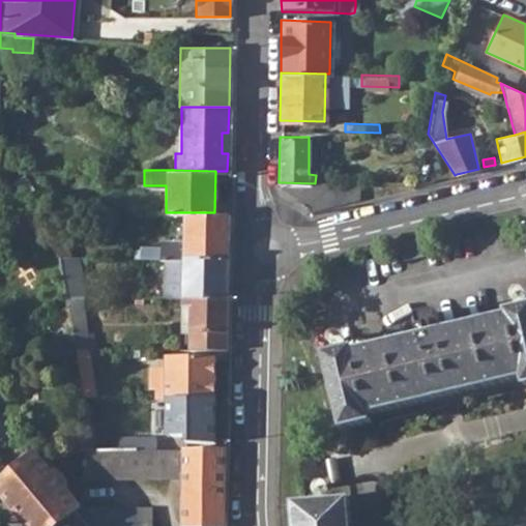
[(279,182),(310,209),(361,196),(358,184),(315,183),(279,182)]
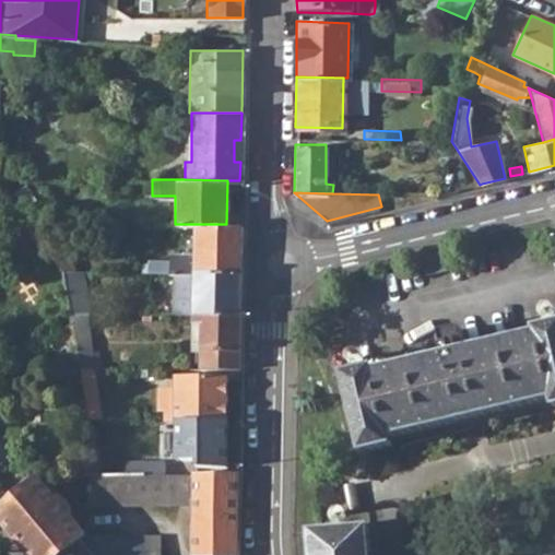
[(191,271),(238,273),(239,224),(226,224),(192,224),(192,252),(166,251),(167,258),(146,258),(146,262),(140,261),(141,271),(172,271),(191,271)]
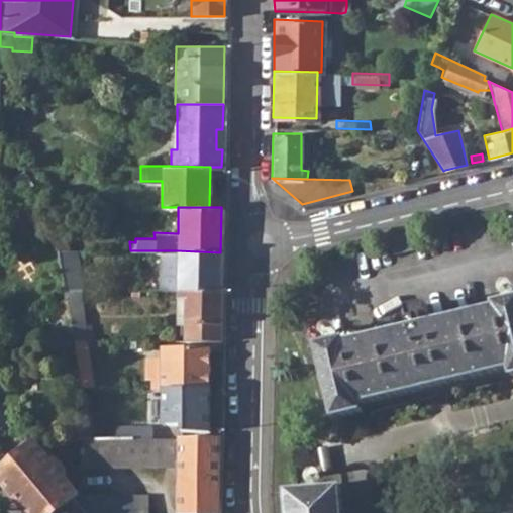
[(63,286),(74,287),(80,286),(74,250),(57,249),(63,286)]
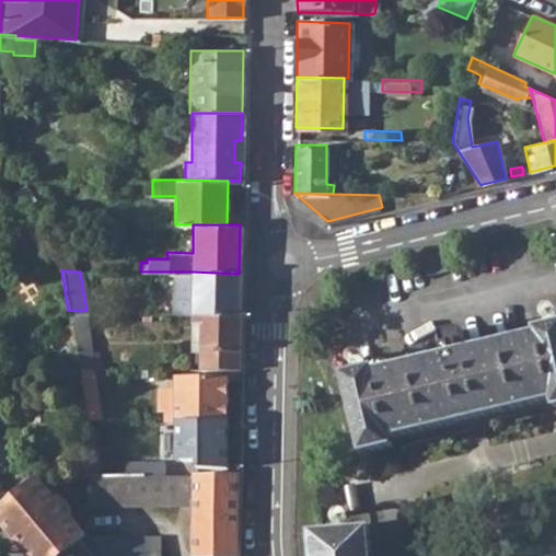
[(190,312),(238,313),(239,274),(192,271),(172,271),(171,312),(190,312)]
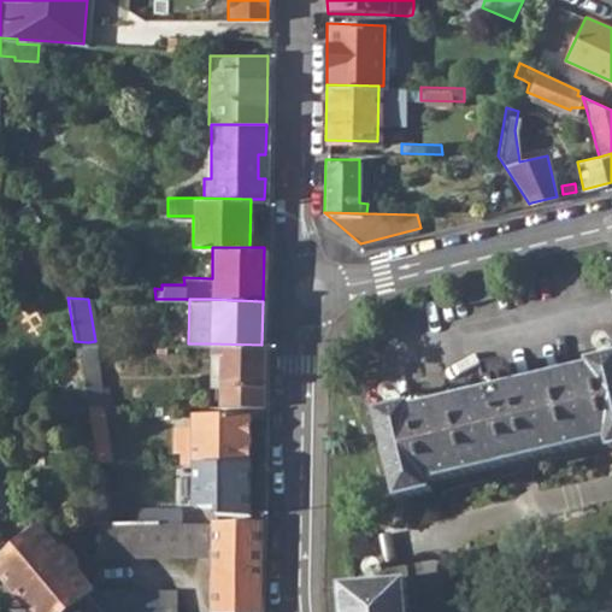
[(80,368),(87,401),(100,401),(88,342),(75,341),(78,355),(80,368)]
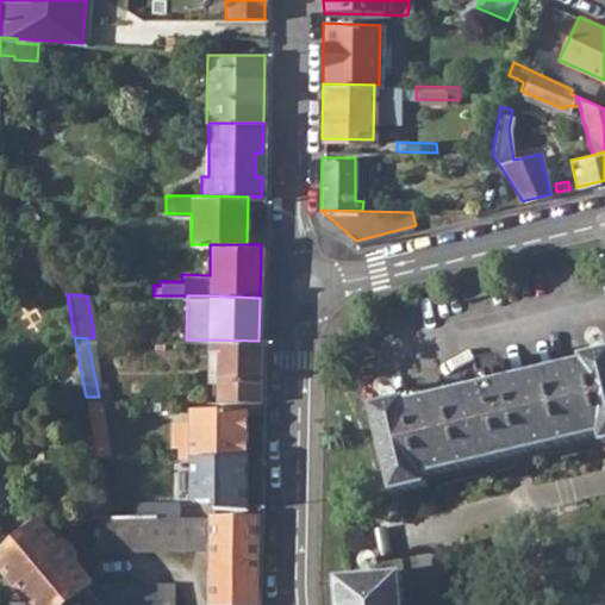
[(217,399),(259,400),(259,341),(207,340),(207,350),(217,350),(217,399)]
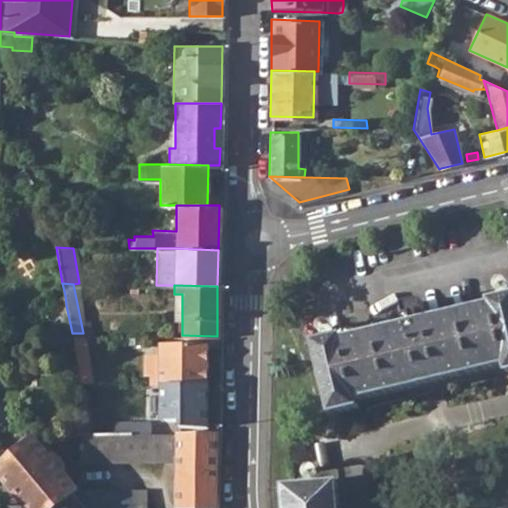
[(311,339),(328,411),(347,407),(356,405),(354,397),(503,361),(505,369),(507,368),(507,293),(488,298),(488,302),(425,317),(420,297),(401,302),(406,322),(340,337),(339,332),(311,339)]
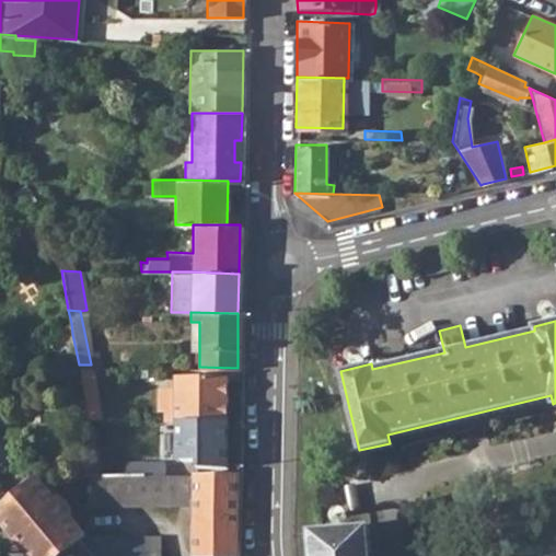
[(53,348),(72,334),(71,323),(47,338),(53,348)]
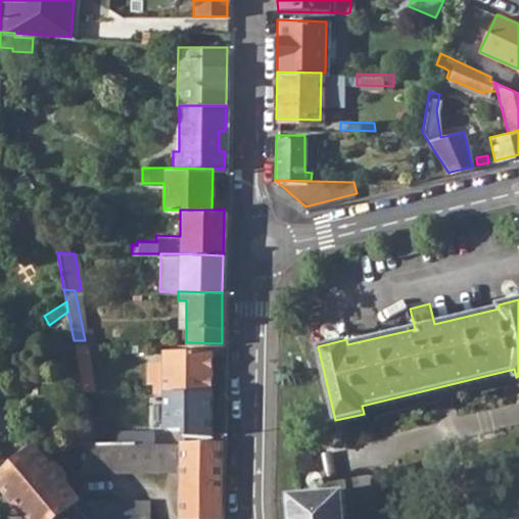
[(83,389),(96,389),(87,340),(74,340),(83,389)]
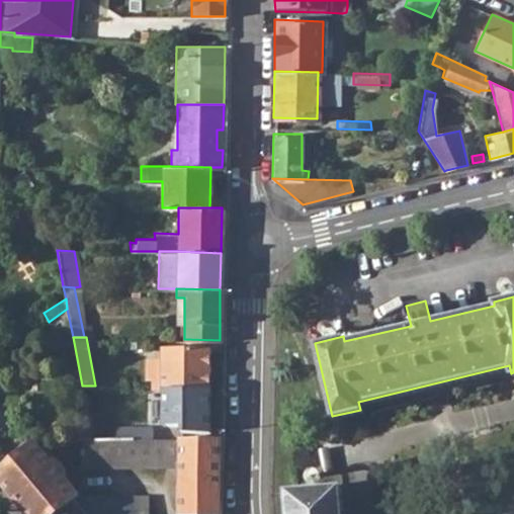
[(159,386),(162,387),(207,387),(208,345),(159,345),(159,357),(159,386)]
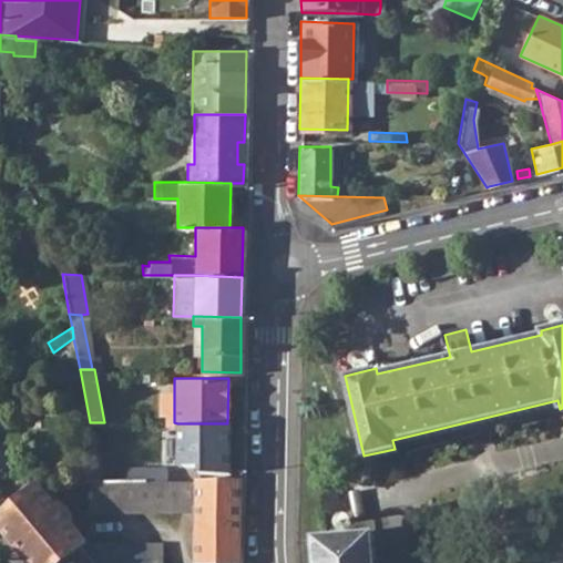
[(165,413),(165,422),(174,422),(174,391),(157,391),(157,413),(165,413)]
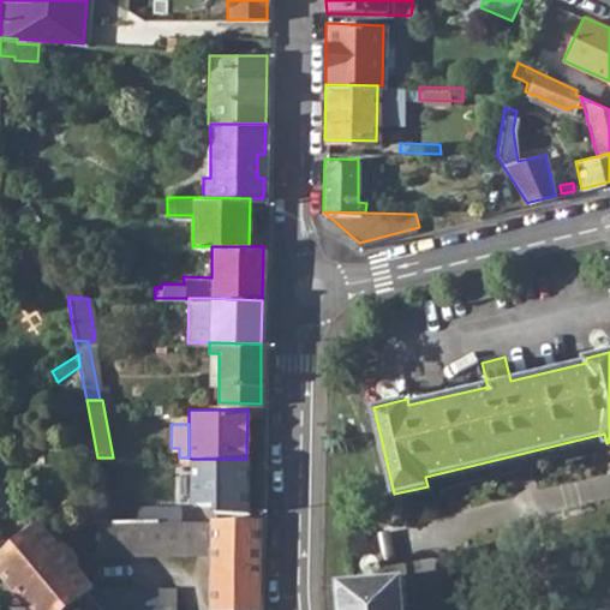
[(214,500),(214,510),(246,510),(246,459),(192,459),(191,500),(214,500)]
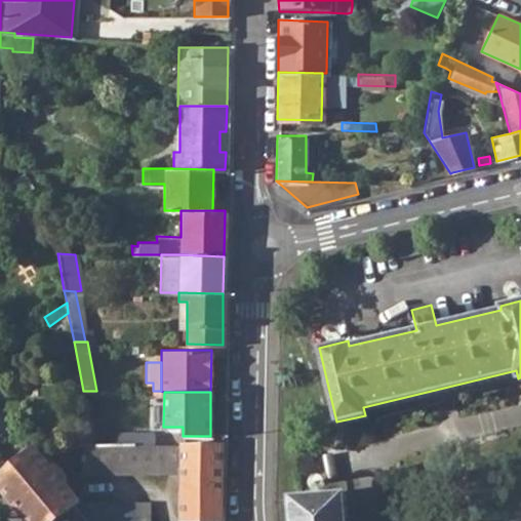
[(114,430),(115,442),(152,442),(151,436),(146,436),(146,430),(114,430)]
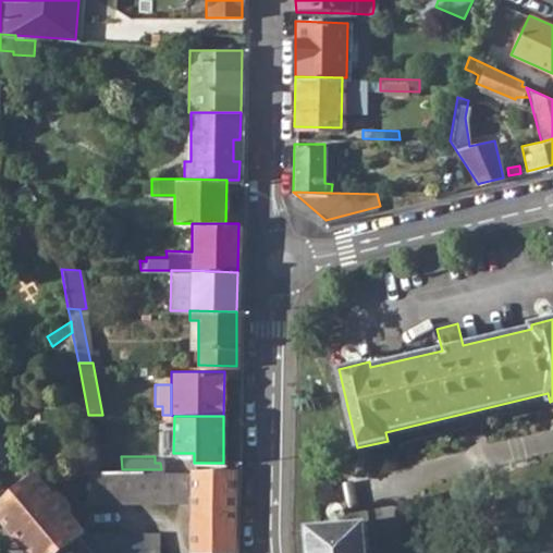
[(85,500),(191,501),(192,469),(161,469),(122,469),(99,470),(86,470),(85,500)]
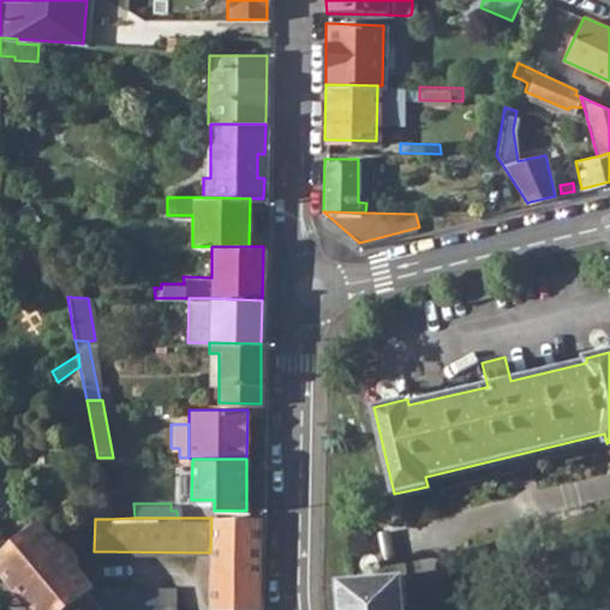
[(208,606),(257,606),(258,518),(211,518),(210,552),(208,606)]
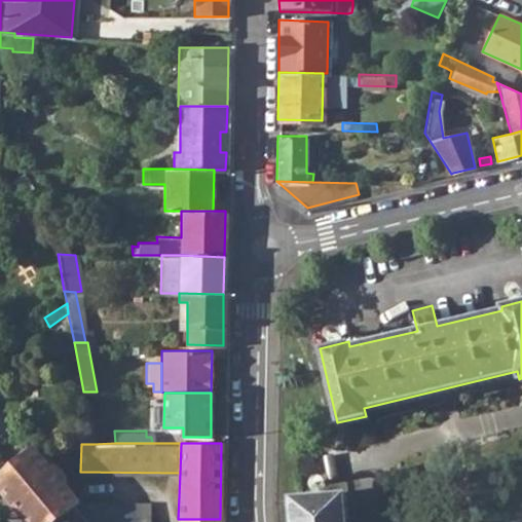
[(22,444),(1,445),(15,461),(0,474),(0,490),(26,521),(63,521),(65,521),(73,521),(75,521),(76,512),(71,506),(76,500),(60,481),(64,478),(53,465),(49,468),(33,447),(27,451),(22,444)]
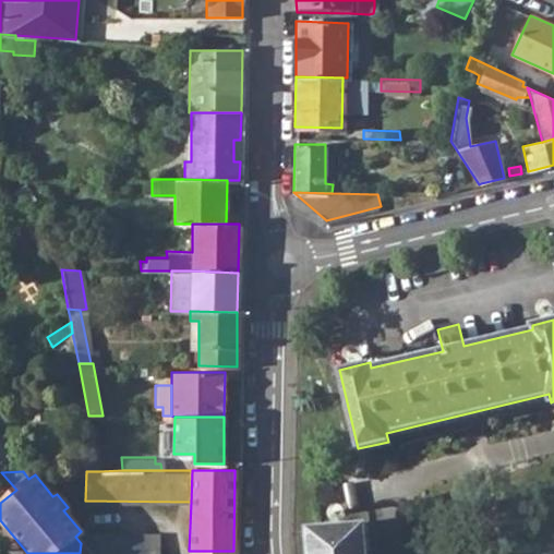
[(368,553),(365,524),(322,527),(306,528),(309,553),(368,553)]
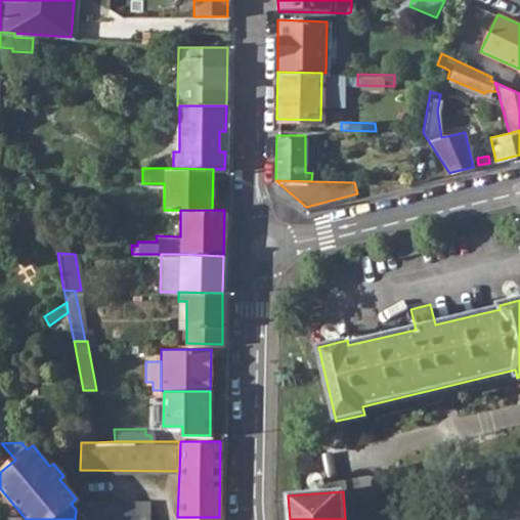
[(147,519),(148,502),(77,501),(76,510),(75,519),(147,519)]
